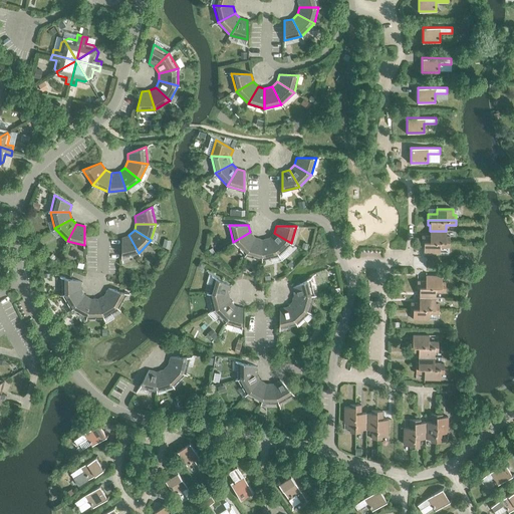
[(446,237),(446,231),(430,231),(430,236),(422,236),(422,241),(450,242),(450,237),(446,237)]
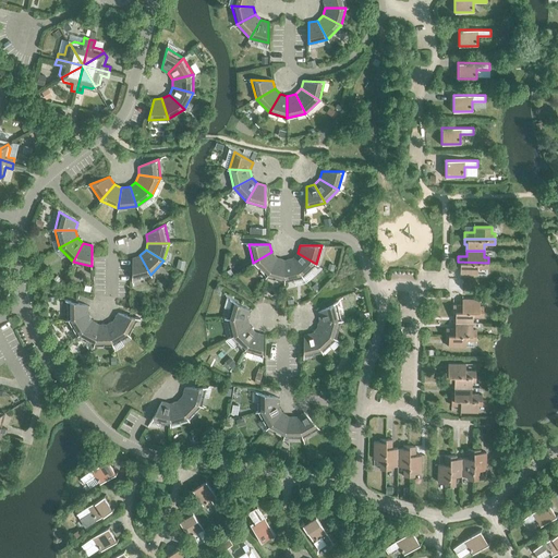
[(266,276),(277,257),(271,252),(253,263),(266,276)]
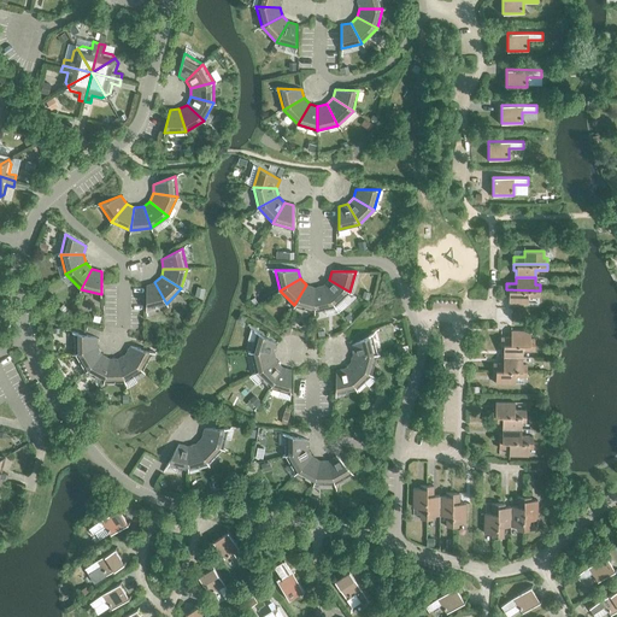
[(334,306),(350,292),(329,280),(323,286),(334,306)]
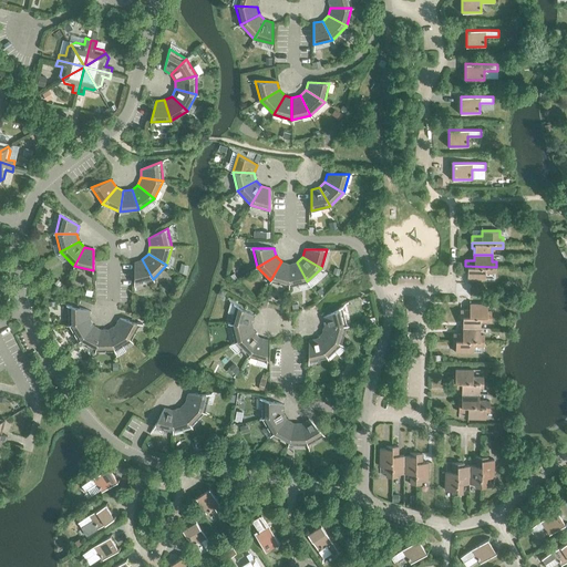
[(134,284),(153,279),(142,259),(134,261),(134,284)]
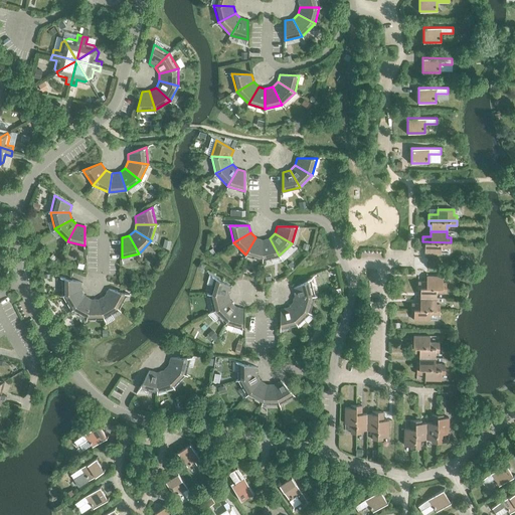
[(263,260),(263,239),(255,237),(245,254),(263,260)]
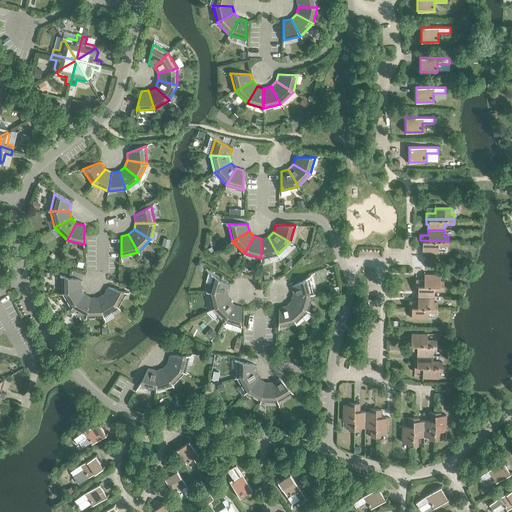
[(261,258),(277,254),(268,237),(261,238),(261,258)]
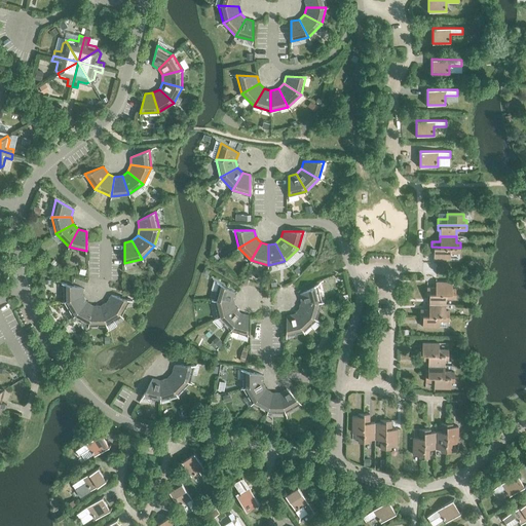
[(460,253),(460,248),(431,247),(431,253),(434,253),(434,258),(450,259),(450,252),(460,253)]
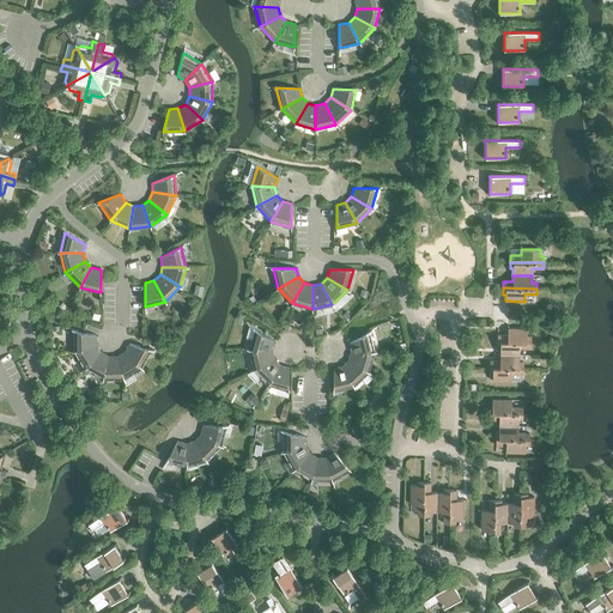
[(497,341),(530,343),(530,337),(527,337),(527,329),(508,328),(508,335),(497,335),(497,341)]
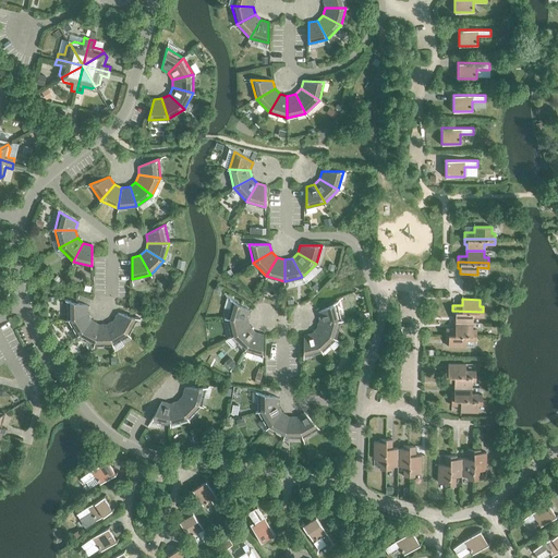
[(68,319),(88,314),(87,305),(67,300),(68,319)]
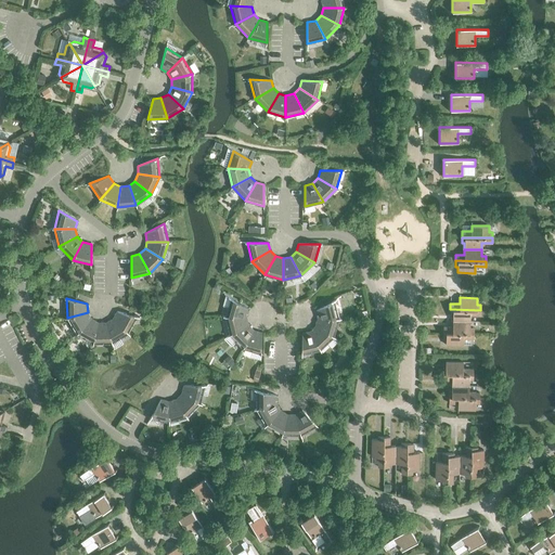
[(226,317),(246,317),(248,309),(230,298),(226,317)]
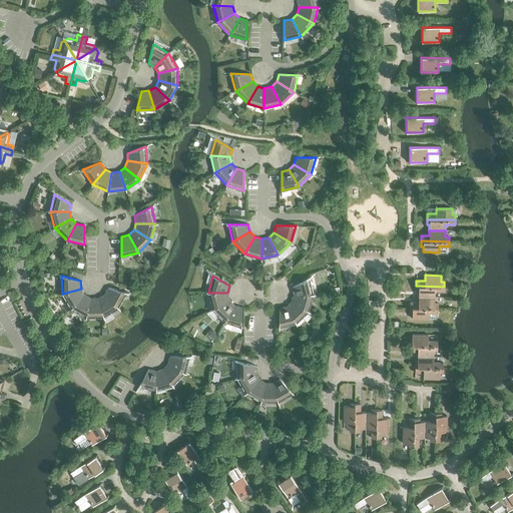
[(294,294),(313,295),(309,278),(292,287),(294,294)]
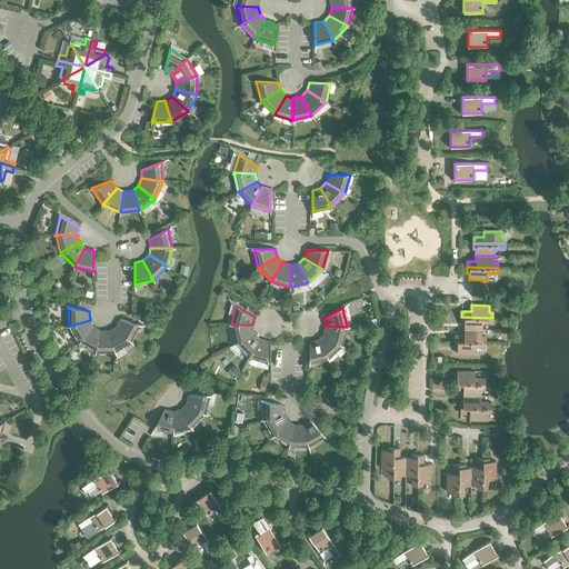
[(492,323),(492,318),(461,317),(461,323),(463,323),(463,329),(482,329),(482,323),(492,323)]
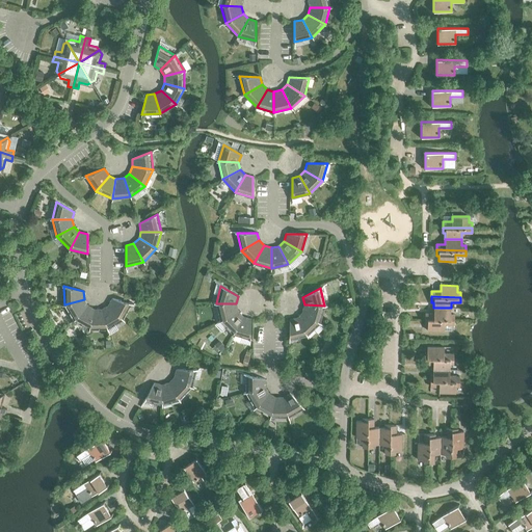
[(108,304),(123,319),(132,303),(112,298),(108,304)]
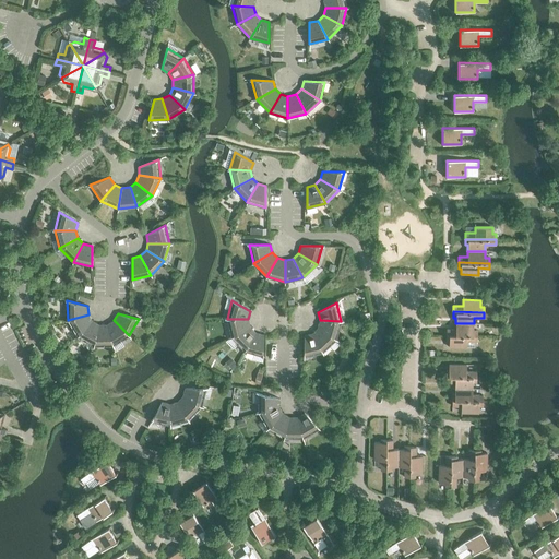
[(78,336),(92,321),(88,314),(68,320),(78,336)]
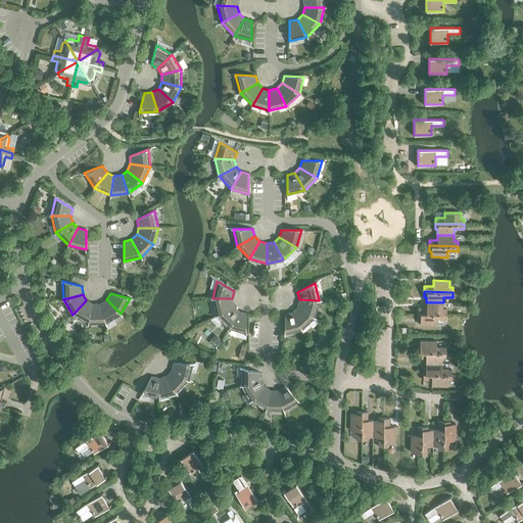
[(234,305),(232,298),(212,298),(217,316),(234,305)]
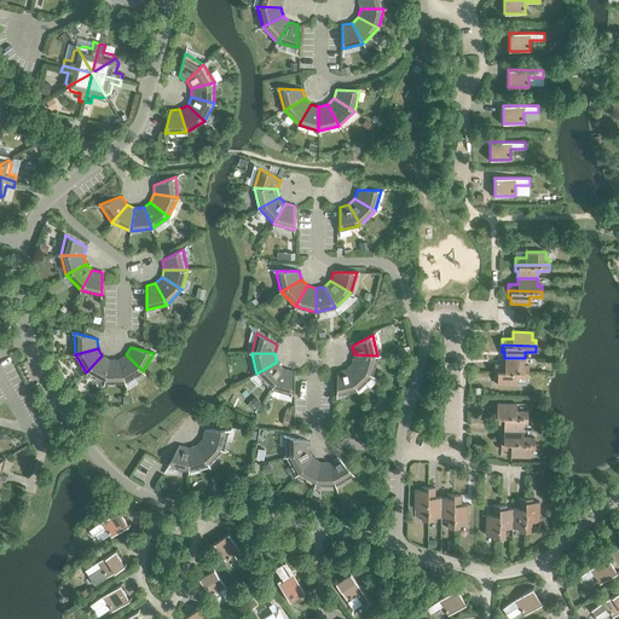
[(125,382),(143,371),(126,354),(119,359),(125,382)]
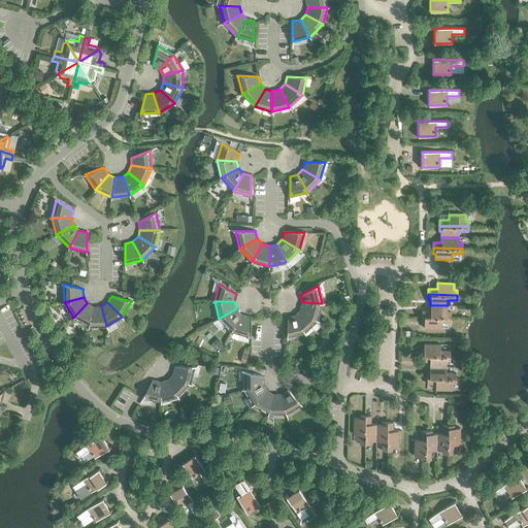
[(318,320),(322,303),(302,302),(300,309),(318,320)]
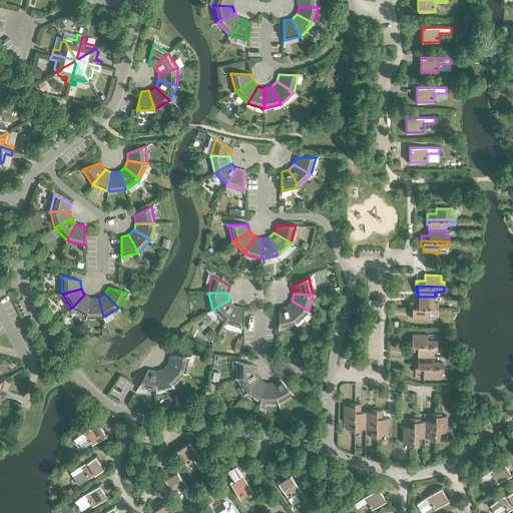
[(86,317),(90,298),(84,295),(71,309),(86,317)]
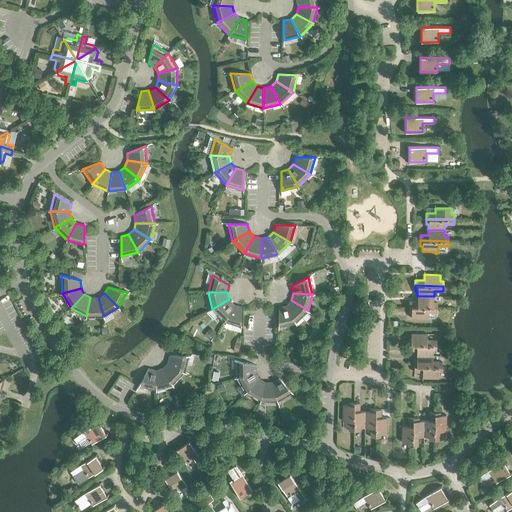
[(433,302),(434,296),(417,296),(417,301),(409,301),(409,307),(437,307),(437,302),(433,302)]
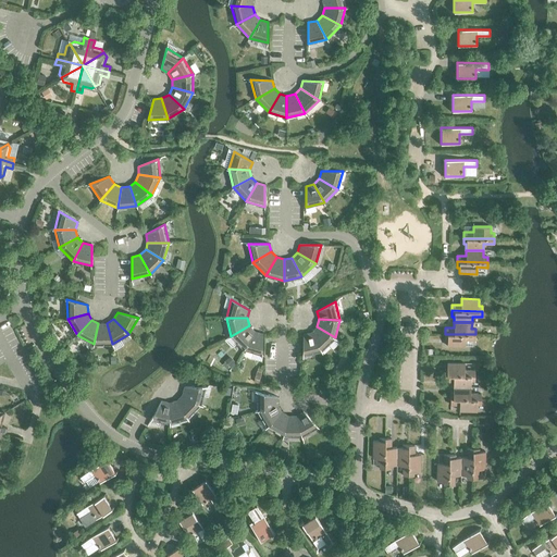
[(94,344),(112,344),(107,323),(98,323),(94,344)]
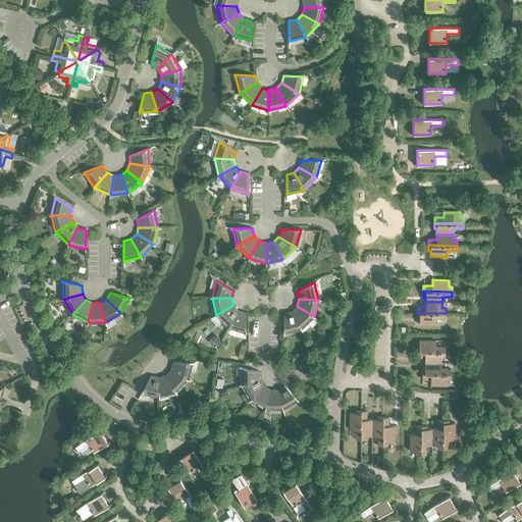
[(228,327),(239,310),(233,305),(216,315),(228,327)]
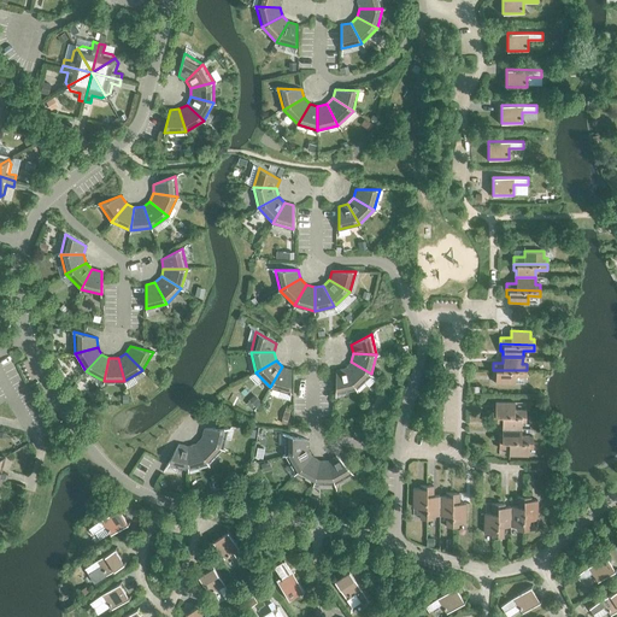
[(356,389),(371,374),(351,362),(345,368),(356,389)]
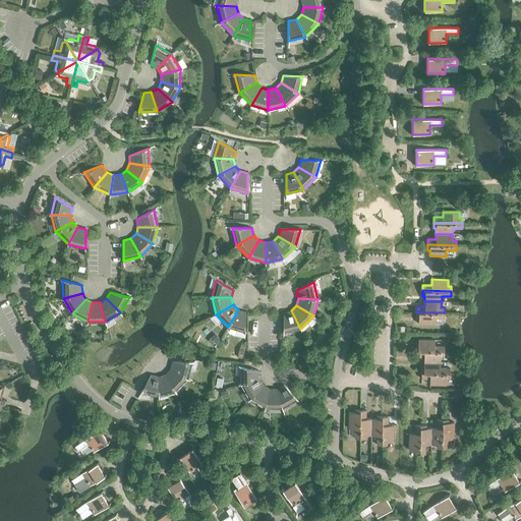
[(238,309),(228,327),(245,332),(245,311),(238,309)]
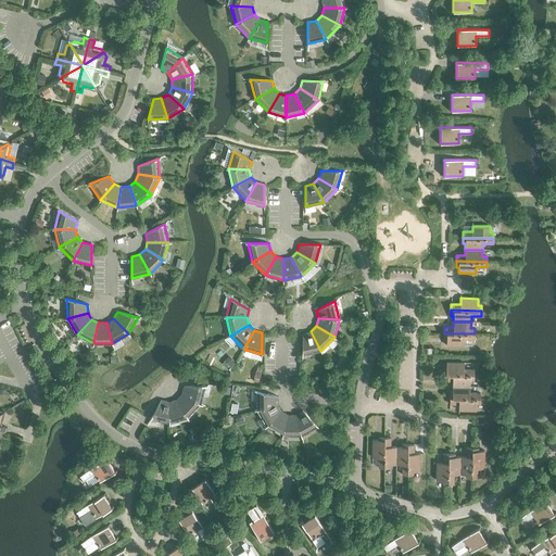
[(302,355),(320,351),(311,331),(302,333),(302,355)]
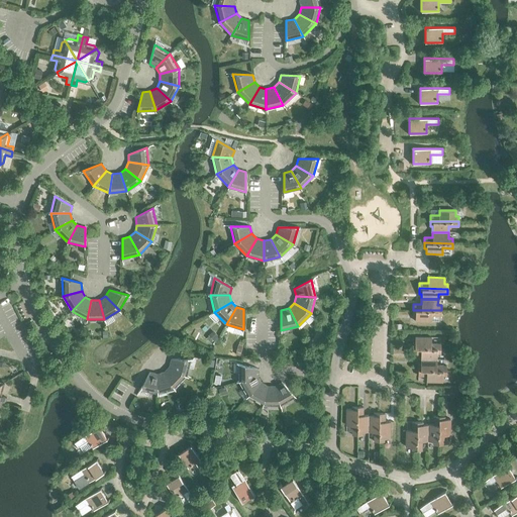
[(441,315),(441,310),(413,310),(413,315),(415,315),(415,321),(431,321),(431,315),(441,315)]
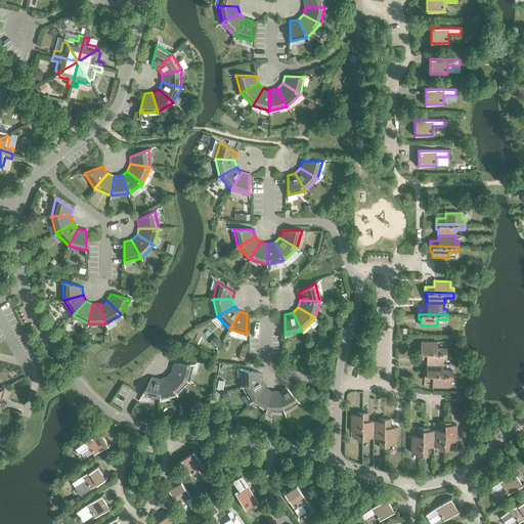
[(418,353),(446,353),(447,348),(437,348),(437,342),(421,342),(421,347),(418,347),(418,353)]
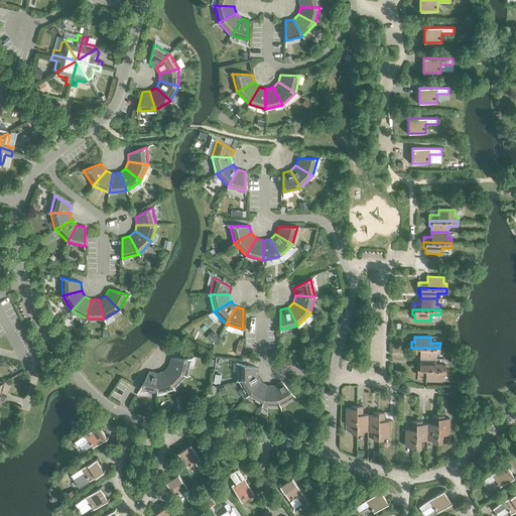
[(439,353),(439,348),(411,348),(411,353),(419,353),(419,359),(436,359),(436,353),(439,353)]
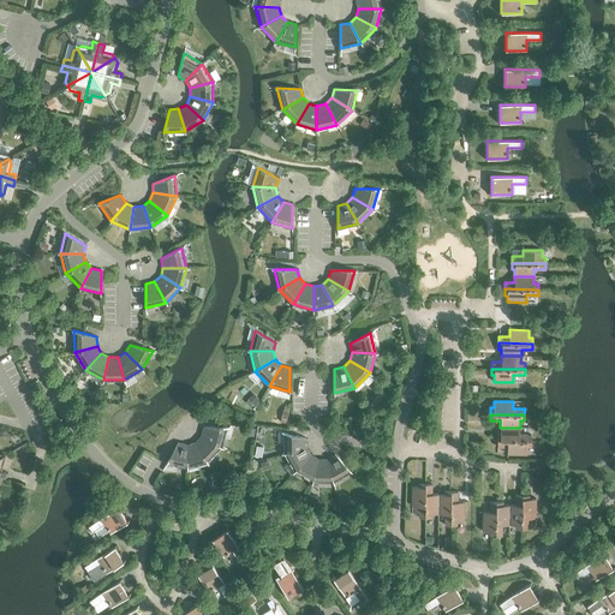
[(201,436),(221,447),(227,427),(203,427),(201,436)]
